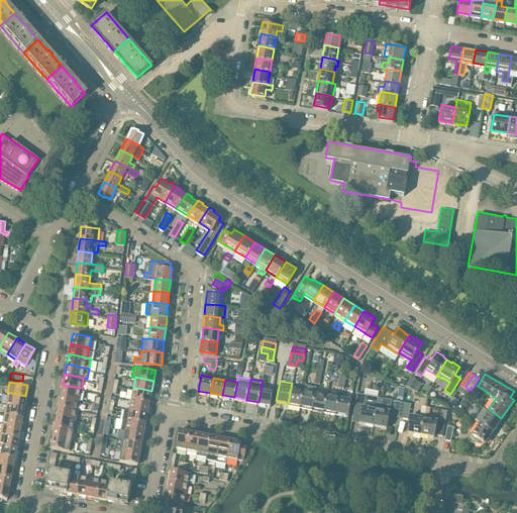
[(303,391),(300,406),(312,408),(315,393),(316,385),(304,383),(303,391)]
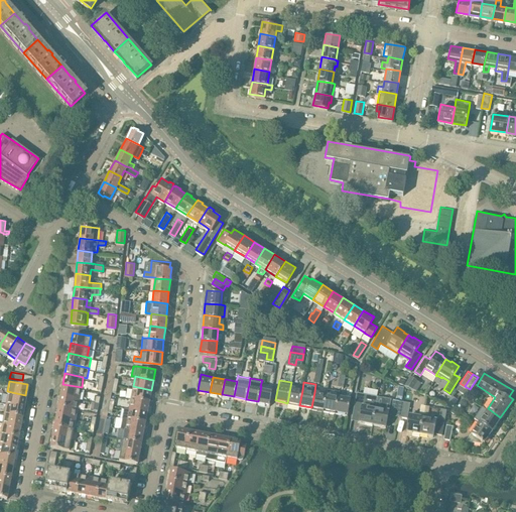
[(261,386),(258,401),(270,403),(273,385),(261,383),(260,386),(261,386)]
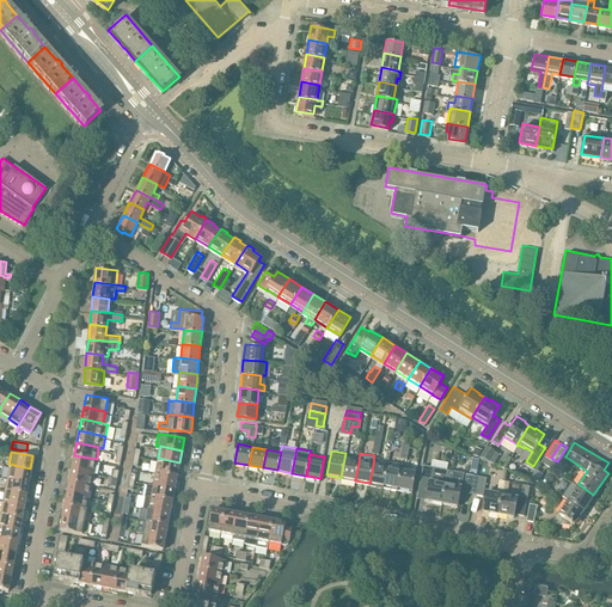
[(97,459),(74,455),(72,467),(95,471),(97,459)]
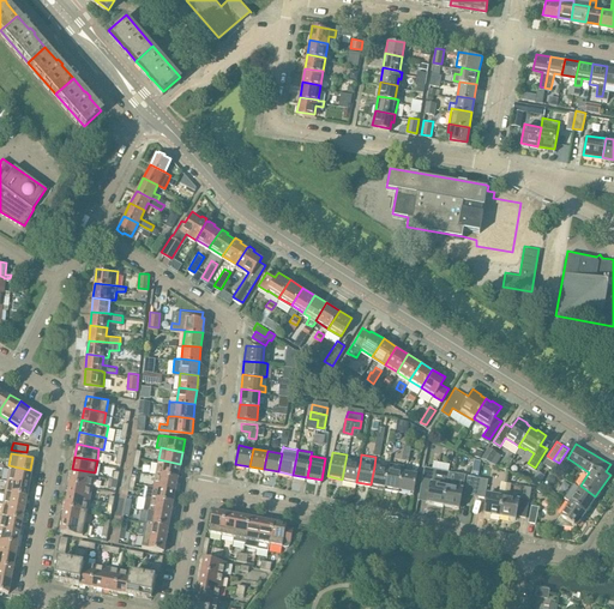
[(158,459),(156,471),(178,476),(180,464),(158,459)]
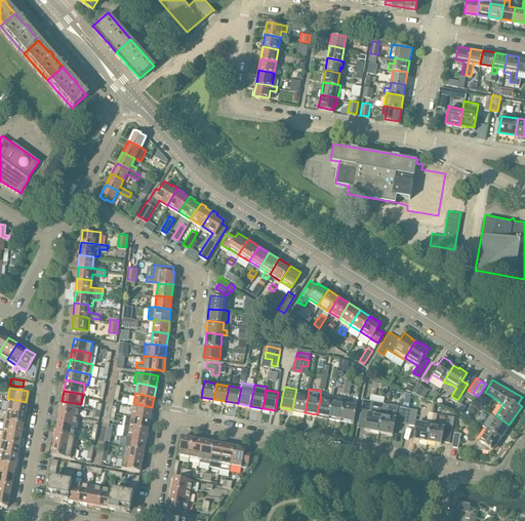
[(295,394),(292,410),(305,412),(308,397),(295,394)]
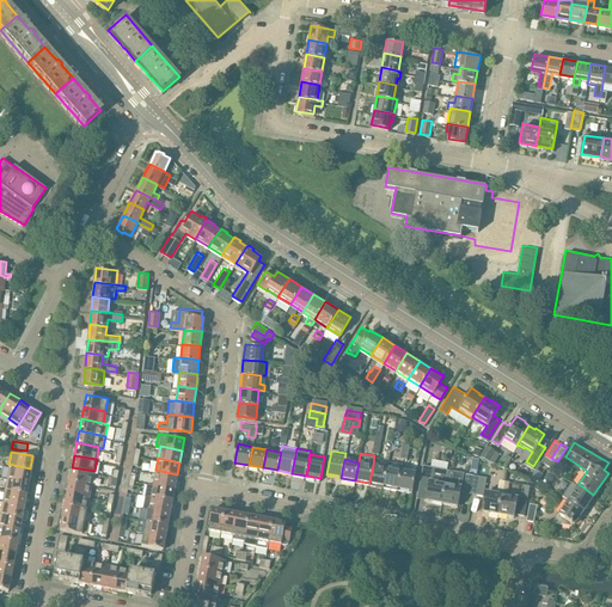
[(387,467),(384,486),(398,489),(402,471),(403,463),(389,459),(387,467)]
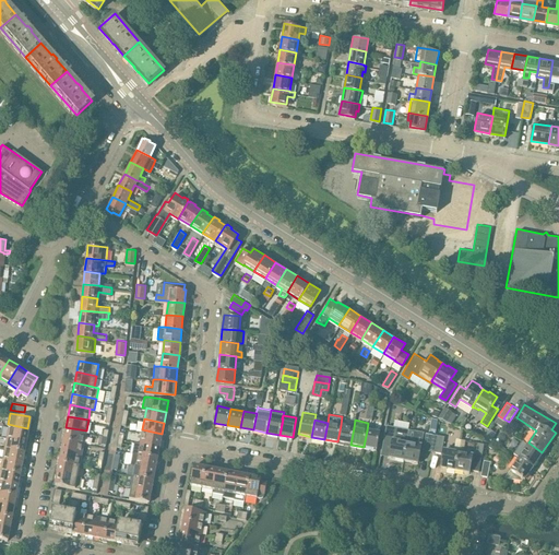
[(387,423),(381,450),(382,450),(382,449),(390,451),(389,456),(395,457),(395,456),(404,458),(409,427),(387,423)]
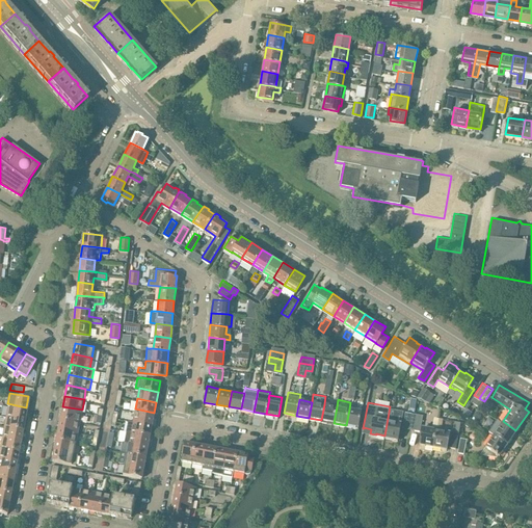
[(5,414),(24,418),(26,407),(7,403),(5,414)]
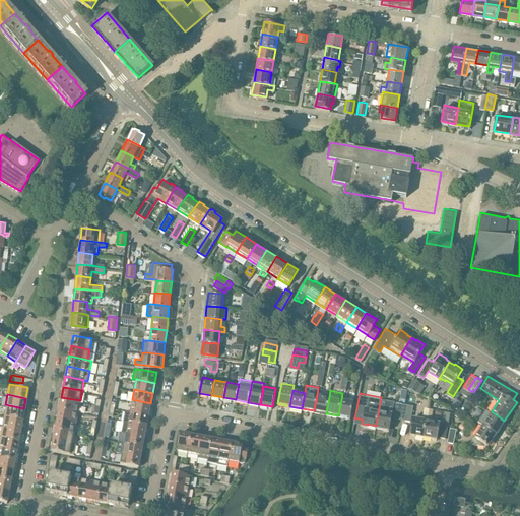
[(329,397),(317,395),(314,410),(326,413),(329,397)]
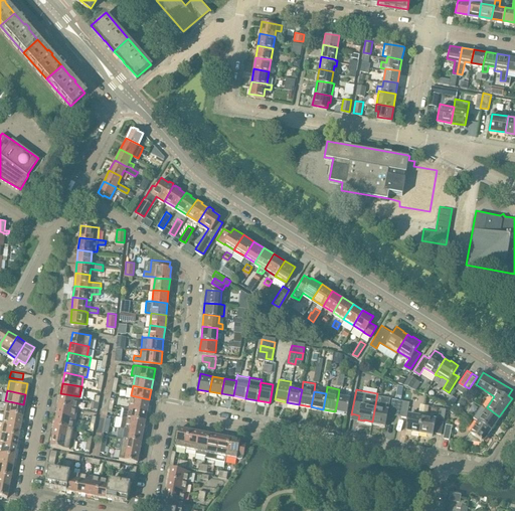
[(79,396),(60,393),(58,403),(77,406),(79,396)]
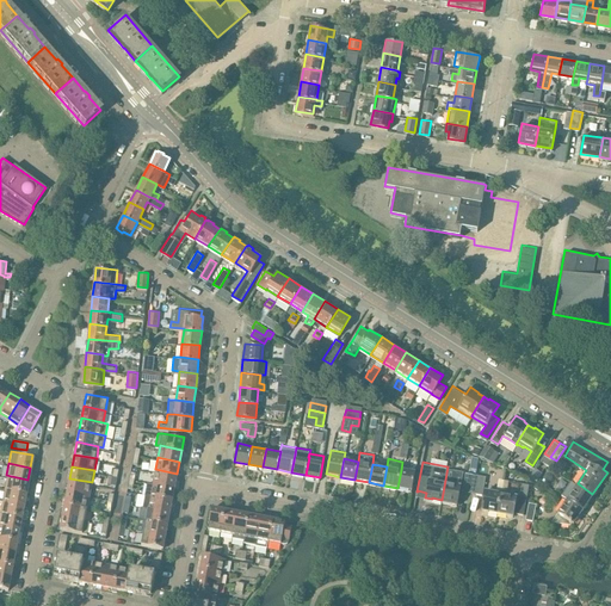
[(448,467),(442,500),(450,501),(450,502),(457,504),(463,470),(448,467)]
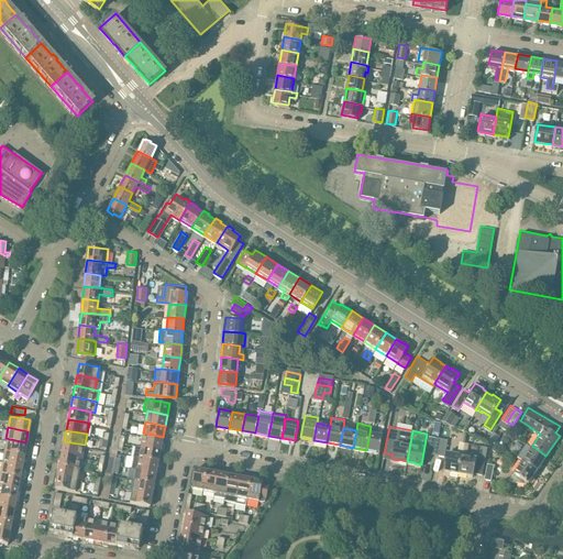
[(141,445),(161,448),(163,437),(143,433),(141,445)]
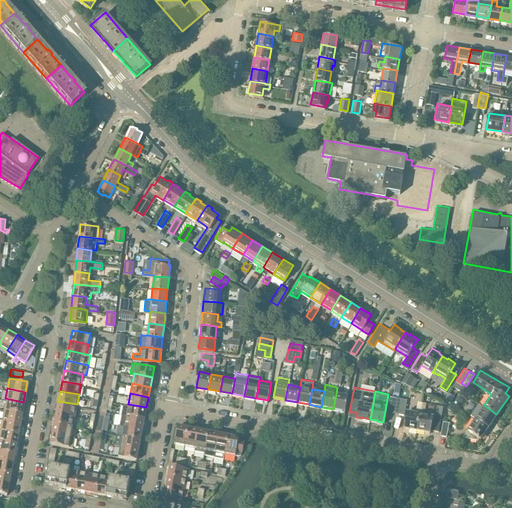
[(336,394),(333,409),(345,411),(348,396),(336,394)]
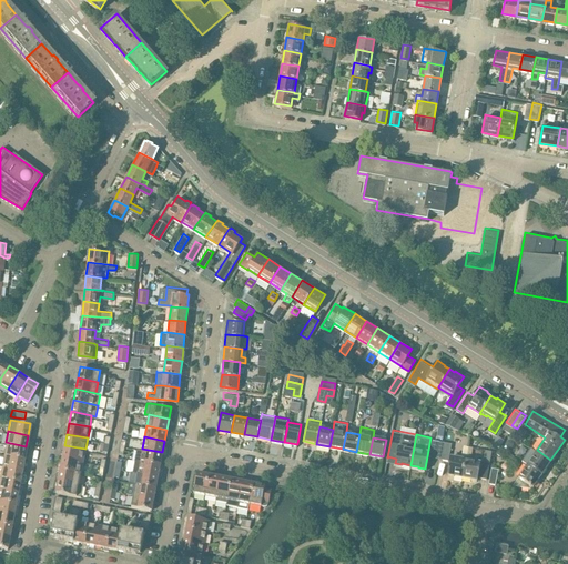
[(429,454),(442,457),(445,440),(433,437),(429,454)]
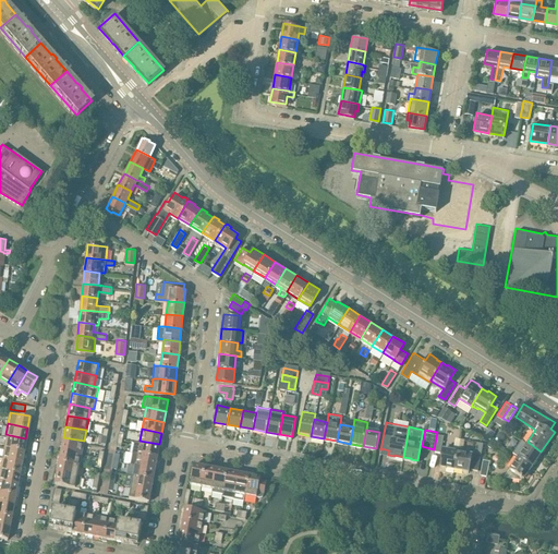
[(437,432),(434,449),(440,450),(444,434),(437,432)]
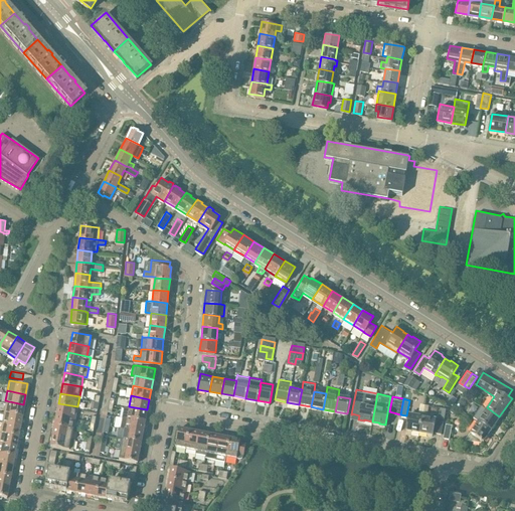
[(22,414),(23,404),(5,400),(3,410),(22,414)]
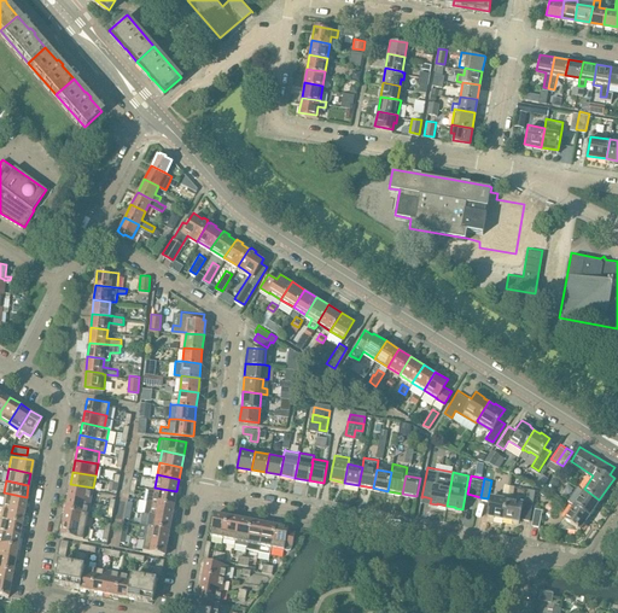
[(93,488),(70,484),(68,496),(91,500),(93,488)]
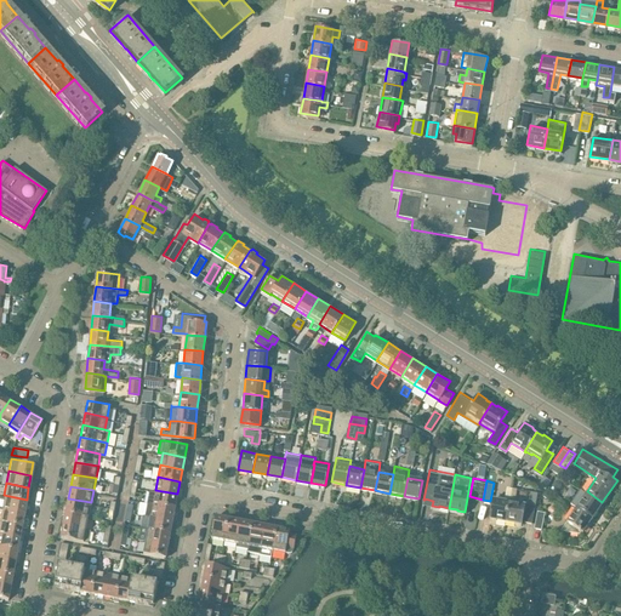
[(149,489),(147,501),(153,502),(175,506),(177,494),(155,490),(149,489)]
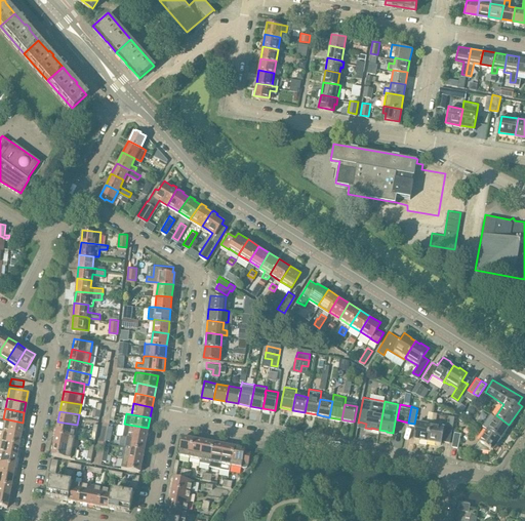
[(431,419),(428,439),(435,440),(435,441),(441,442),(441,439),(450,440),(454,414),(448,413),(446,425),(436,423),(437,421),(431,419)]
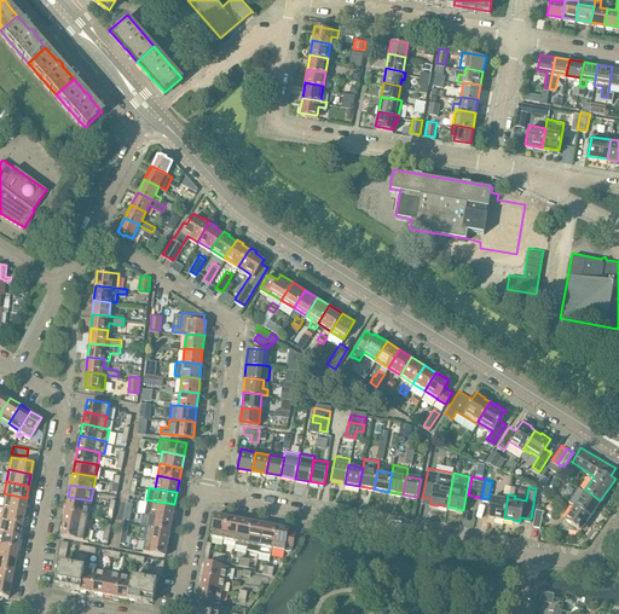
[(576,504),(591,514),(600,500),(585,490),(576,504)]
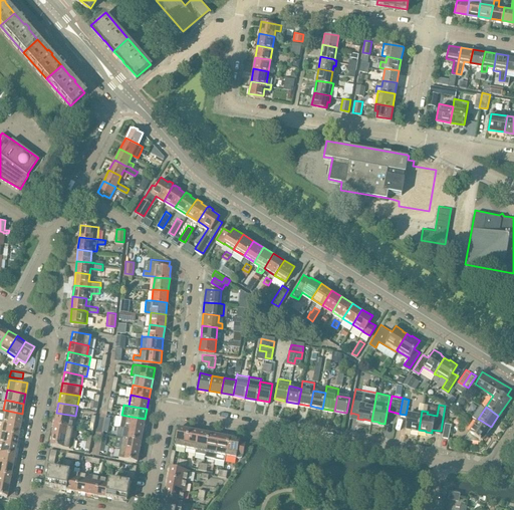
[(22,414),(3,410),(0,409),(0,420),(1,420),(20,424),(22,414)]
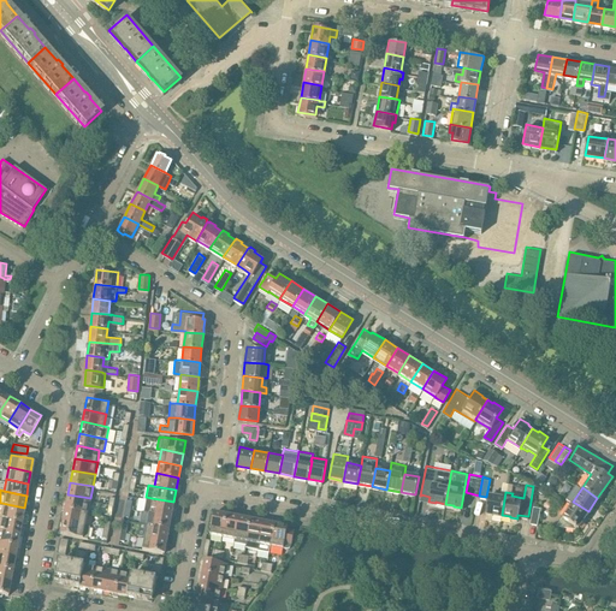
[(490,492),(486,512),(492,514),(492,512),(502,515),(505,492),(499,491),(499,493),(490,492)]
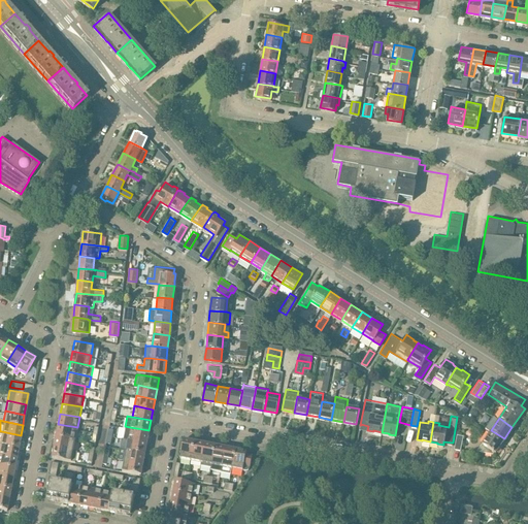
[(77,427),(58,424),(56,434),(75,437),(77,427)]
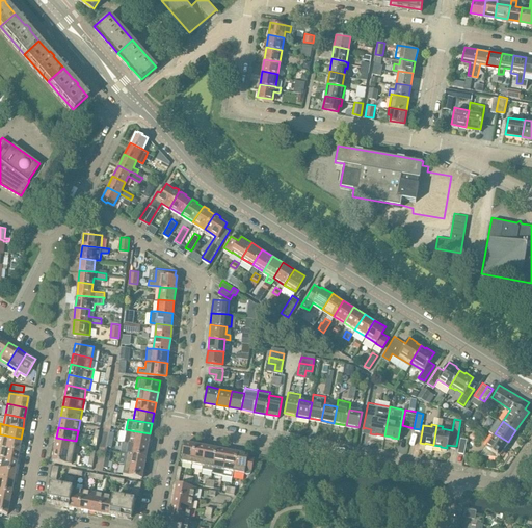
[(126,429),(124,440),(149,444),(150,433),(131,430),(126,429)]
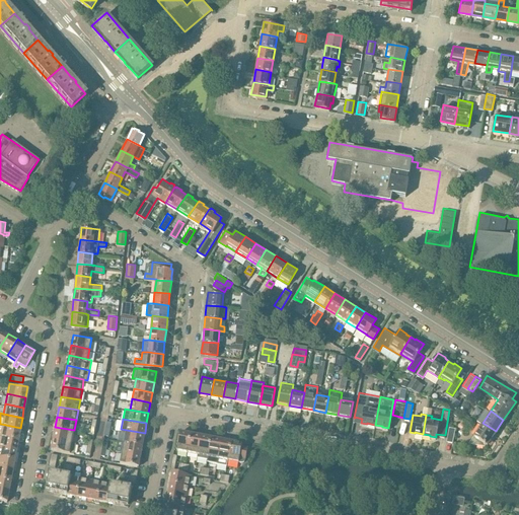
[(496,431),(483,423),(469,441),(485,444),(486,442),(487,443),(496,431)]
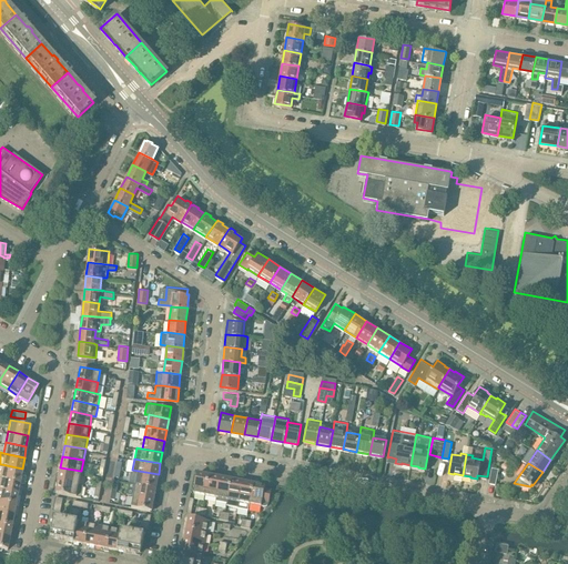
[(0,475),(20,480),(22,469),(1,464),(0,472),(0,475)]
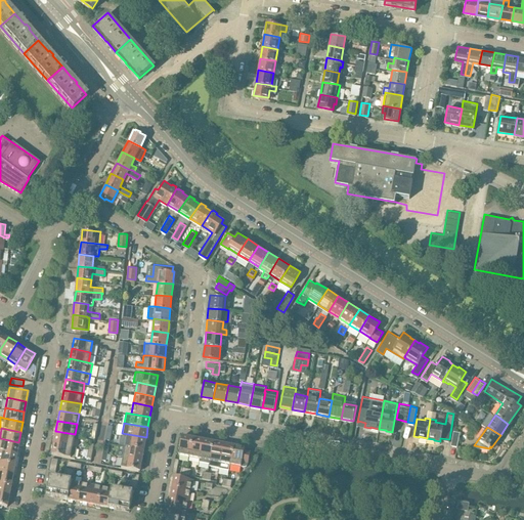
[(460,430),(453,429),(450,443),(456,444),(460,430)]
